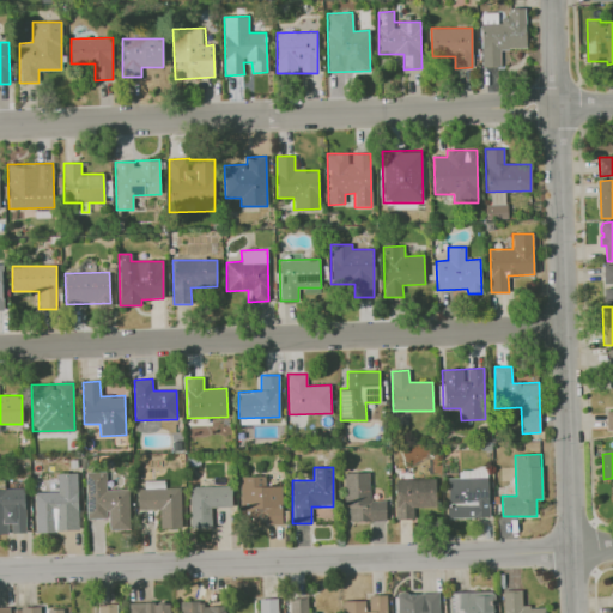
[(447,478),(448,519),(489,517),(487,468),(459,469),(459,478),(447,478)]
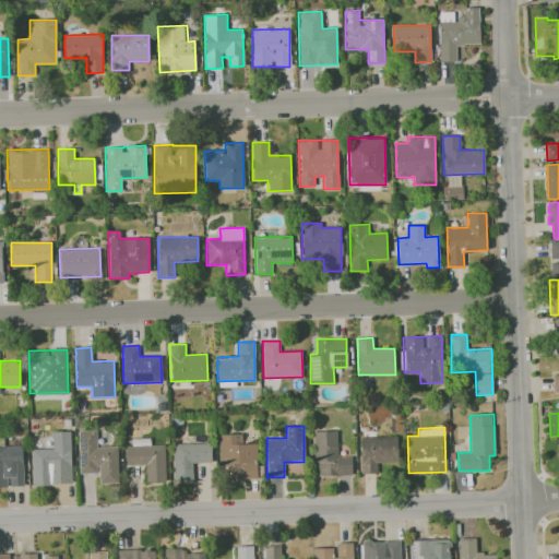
[(118,445),(97,447),(96,430),(78,430),(79,473),(99,473),(99,484),(118,483),(118,445)]
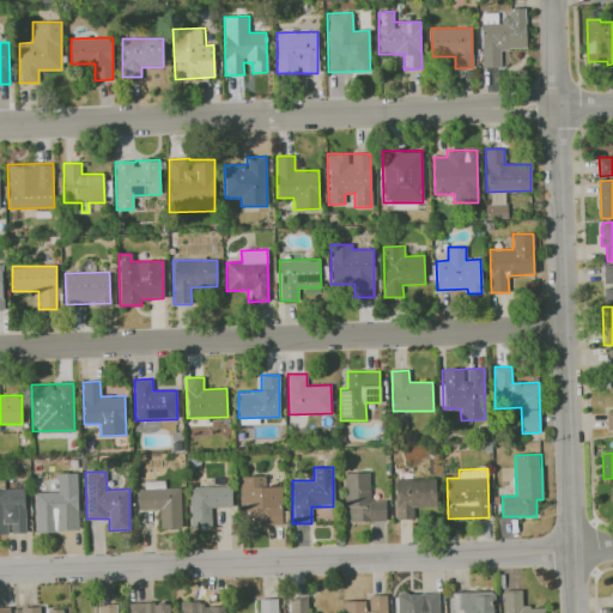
[(386,521),(386,499),(370,501),(369,472),(345,473),(346,522),(386,521)]
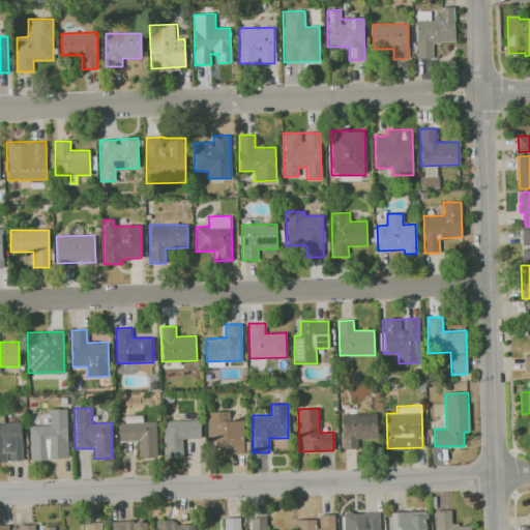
[(68,459),(66,409),(50,409),(50,425),(29,425),(30,460),(68,459)]
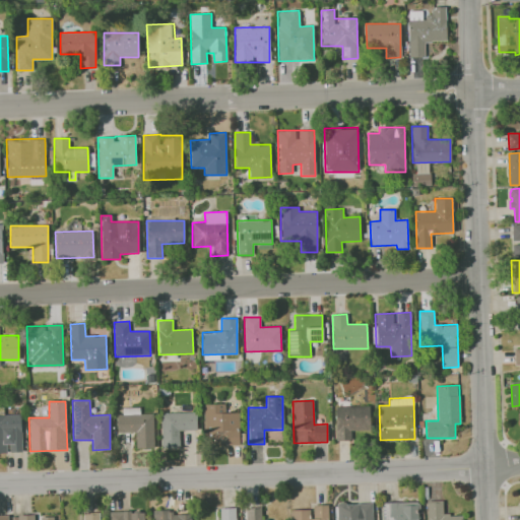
[(225,412),(225,404),(204,403),(203,445),(239,445),(239,412),(225,412)]
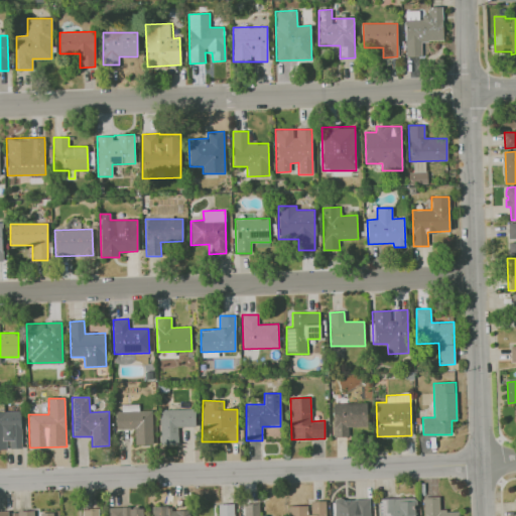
[(334,437),(349,436),(349,427),(367,427),(366,403),(332,403),(334,437)]
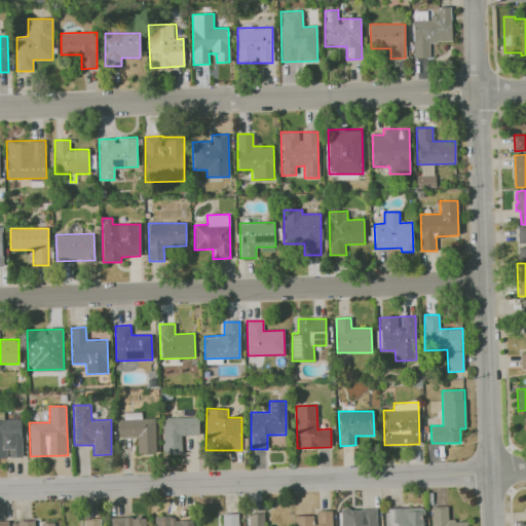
[(155,453),(155,418),(141,418),(141,412),(119,413),(120,438),(137,438),(138,453),(155,453)]
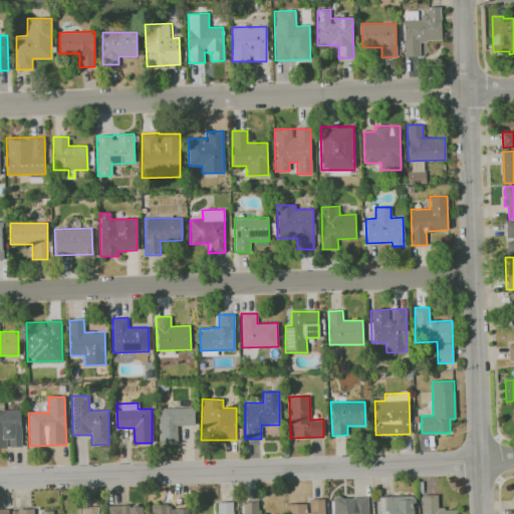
[(177,443),(177,426),(195,425),(194,408),(159,409),(160,443),(177,443)]
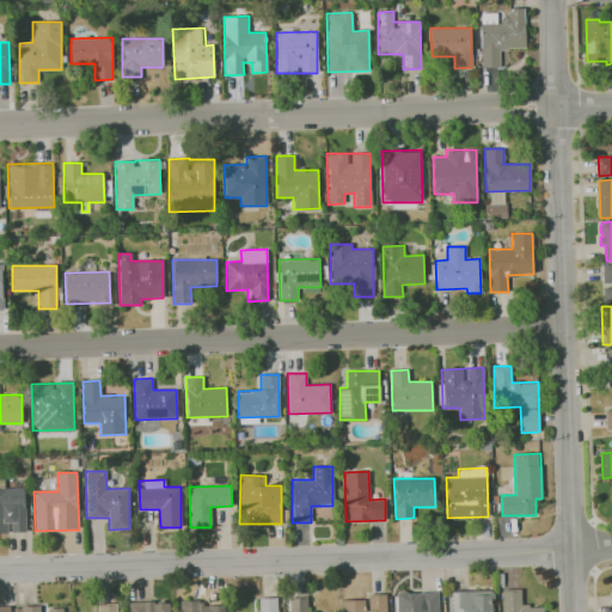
[(0,509),(0,532),(11,532),(25,532),(25,488),(0,488),(0,509)]
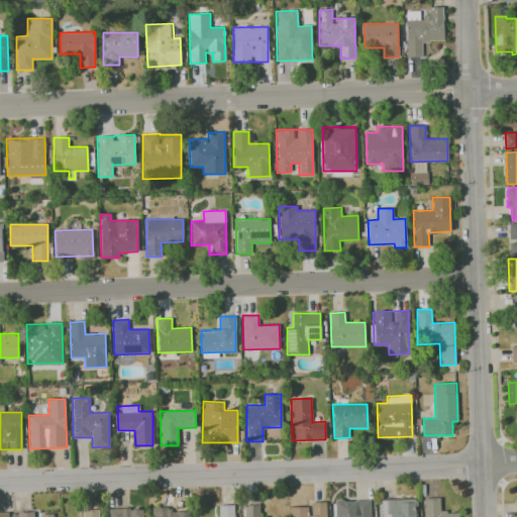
[(415,516),(415,498),(380,500),(380,516),(415,516)]
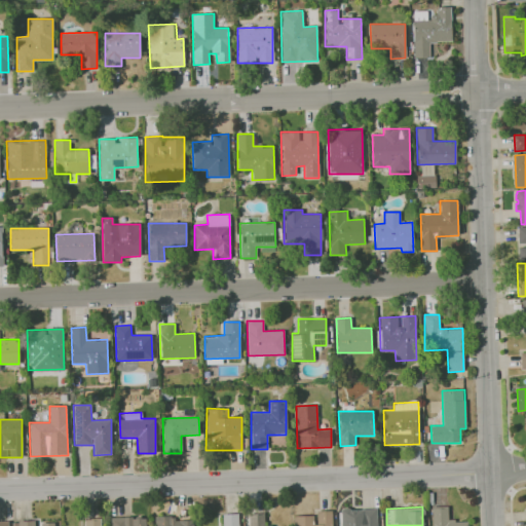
[(431,525),(465,525),(466,520),(448,521),(447,506),(431,506),(431,525)]
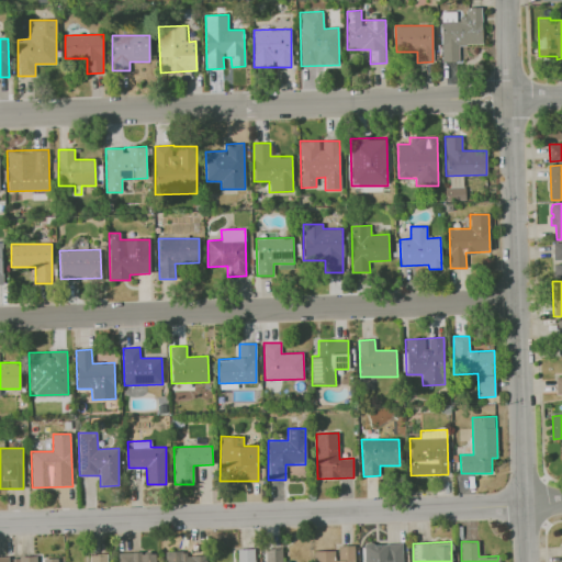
[(402,561),(402,543),(363,544),(363,561),(402,561)]
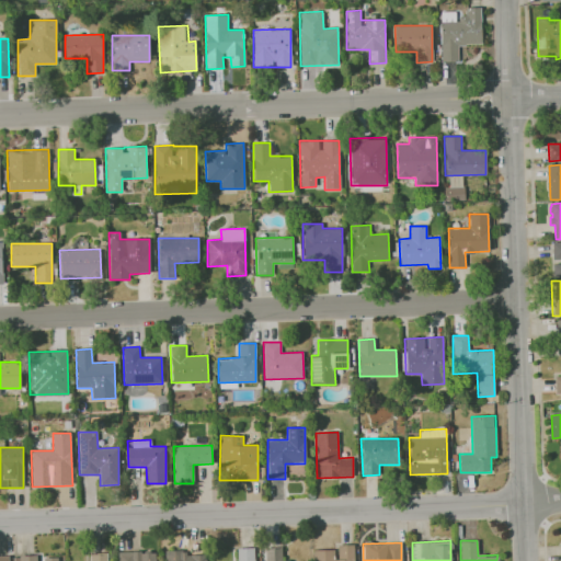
[(312,550),(312,560),(353,560),(354,545),(335,545),(336,549),(312,550)]
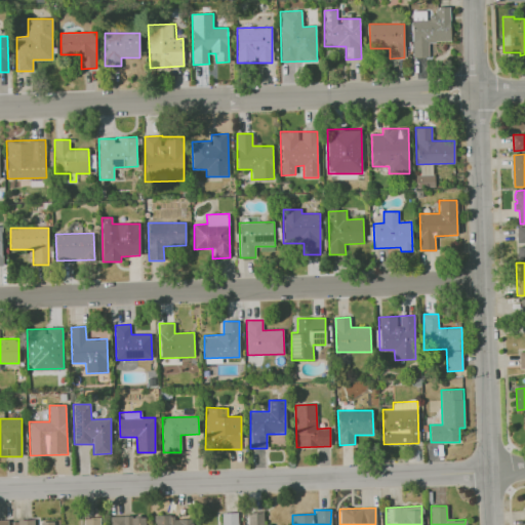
[(264,524),(264,512),(248,513),(248,524),(264,524)]
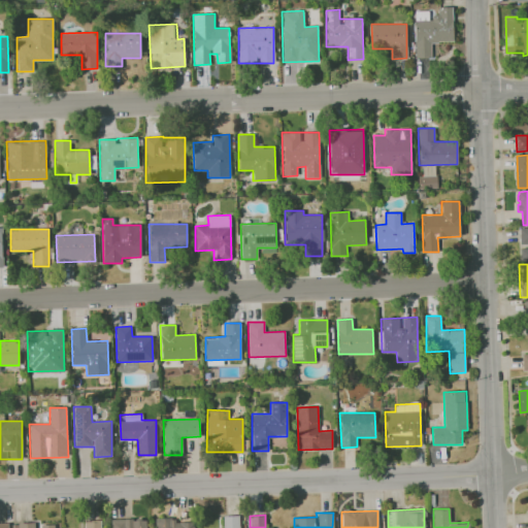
[(239,527),(239,516),(223,516),(223,527),(239,527)]
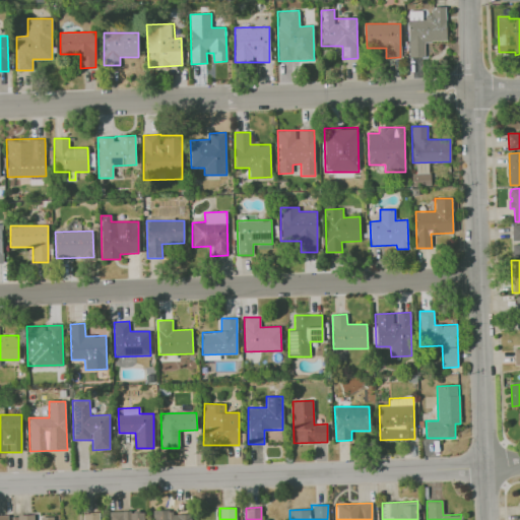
[(144,519),(144,511),(109,512),(109,519),(144,519)]
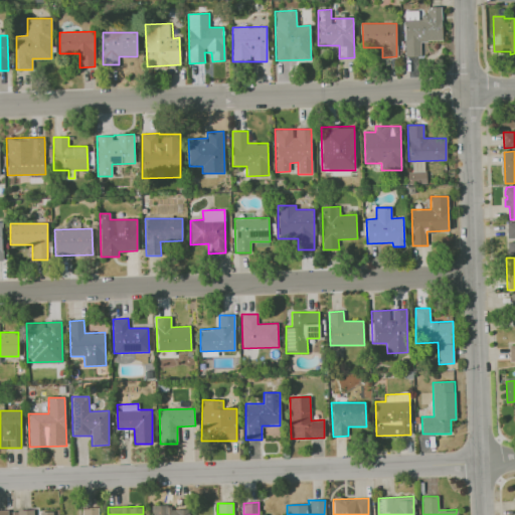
[(152,514),(189,514),(189,508),(167,509),(167,506),(152,506),(152,514)]
